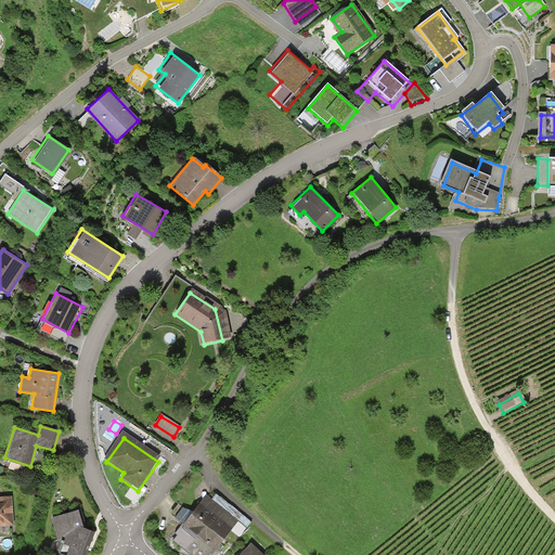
[(235,520),(204,497),(180,527),(211,552),(235,520)]
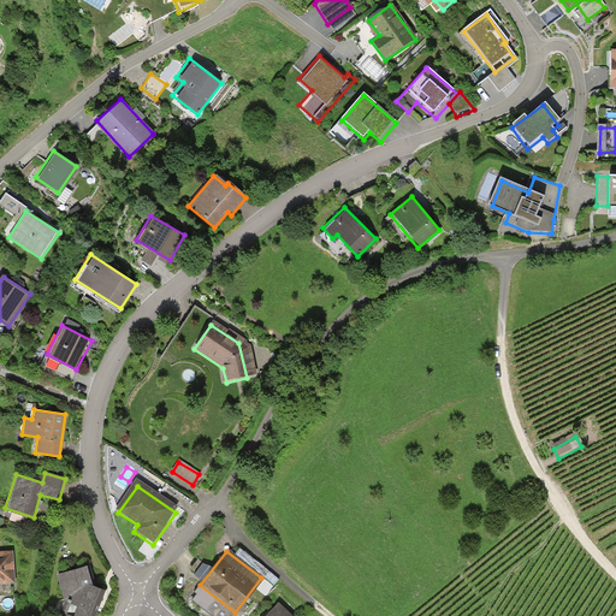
[(0,584),(16,584),(16,555),(0,555),(0,584)]
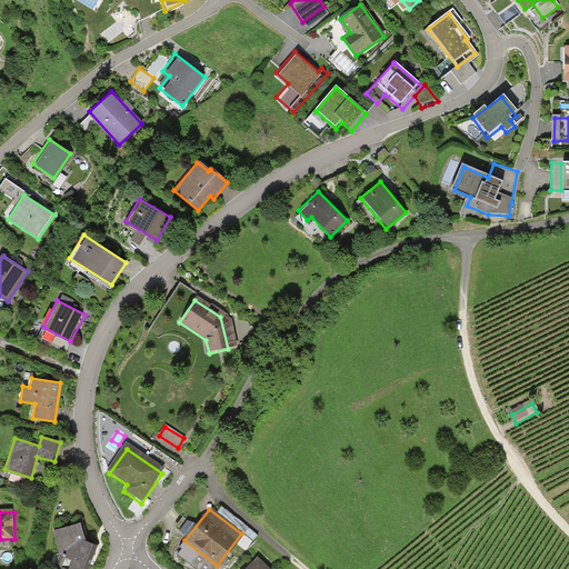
[(81,520),(53,530),(60,552),(55,565),(66,568),(83,568),(96,543),(86,538),(81,520)]
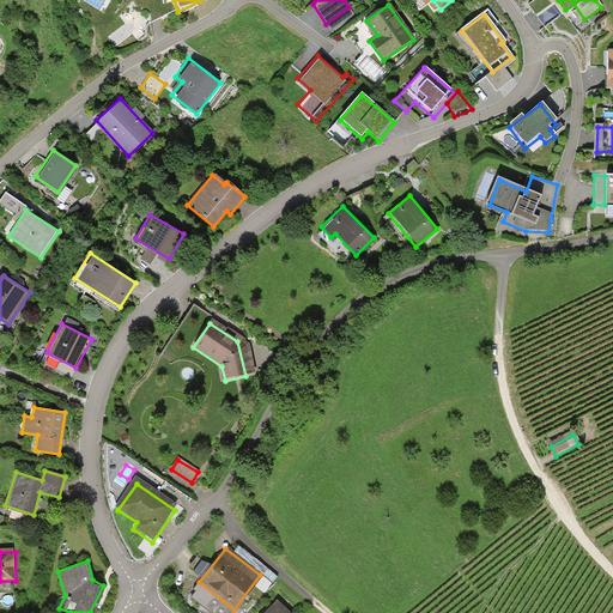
[(289,612),(275,600),(263,612),(289,612)]
